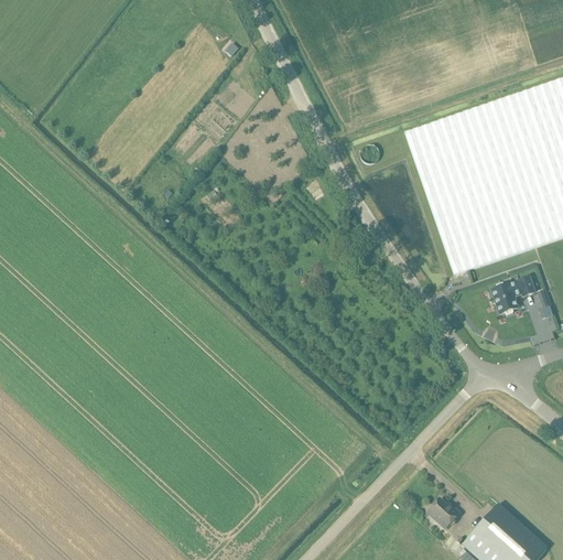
[(562,234),(562,75),(521,90),(404,131),(453,272),(562,234)]
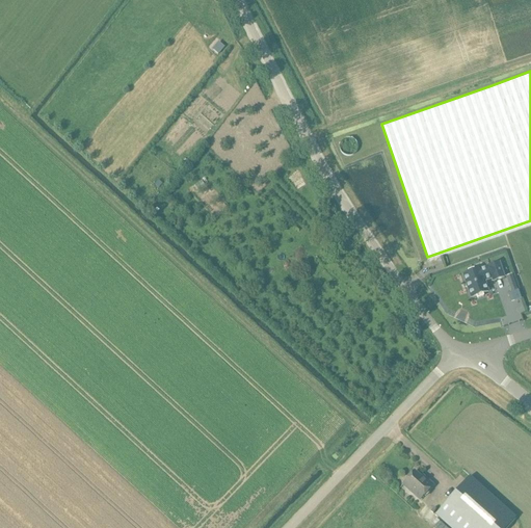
[(327,222),(321,229),(330,238),(337,232),(327,222)]
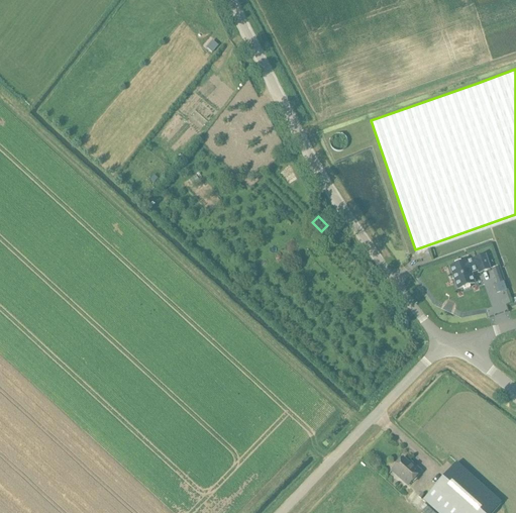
[(462,284),(463,286),(470,284),(469,282),(474,280),(469,265),(476,263),(478,270),(489,266),(485,251),(473,255),(467,259),(467,258),(449,264),(456,286),(462,284)]
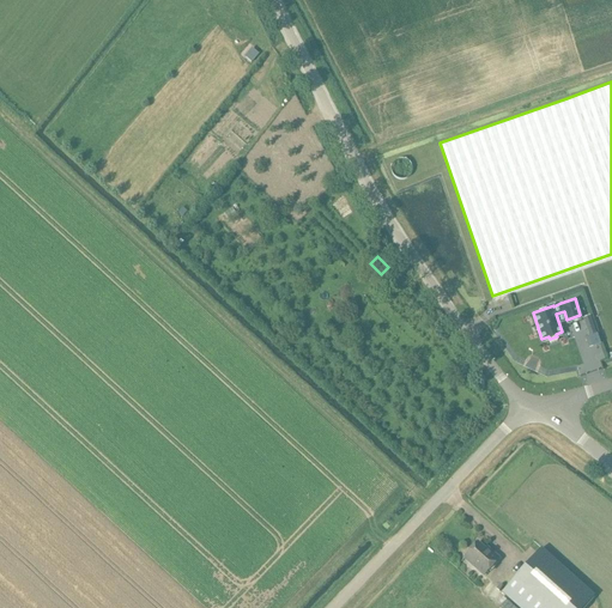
[(464,554),(483,571),(497,554),(490,548),(489,549),(477,539),(464,554)]
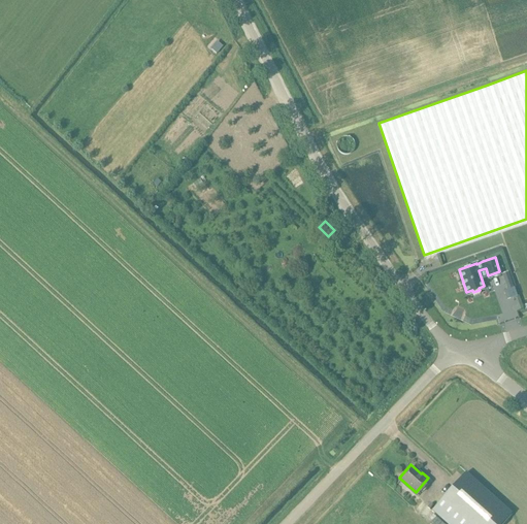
[(431,508),(450,523),(498,523),(512,510),(465,468),(431,508)]
